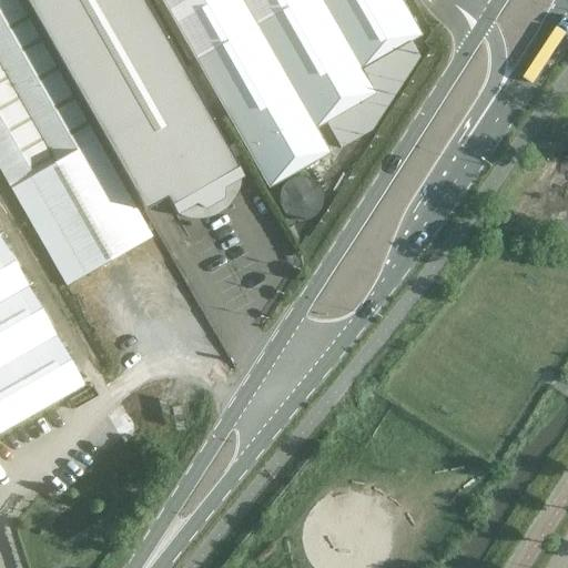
[(154,237),(17,0),(0,0),(0,170),(67,287),(154,237)]
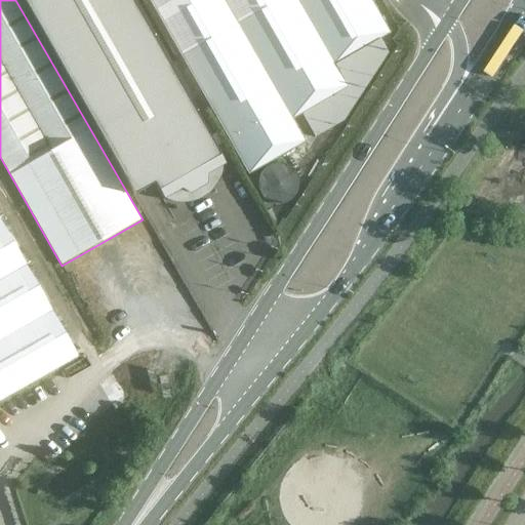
[(21,0),(133,195),(154,184),(162,199),(170,194),(174,202),(183,197),(190,199),(210,188),(212,180),(220,175),(216,168),(224,164),(130,0),(21,0)]
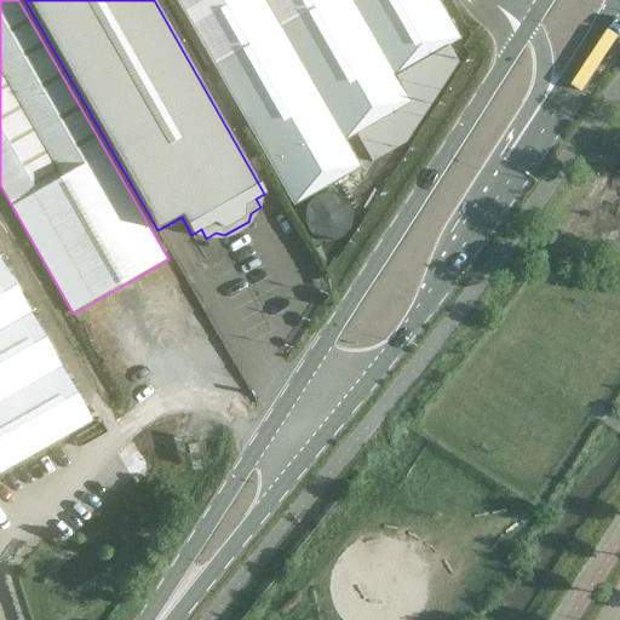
[(174,0),(253,135),(282,184),(294,206),(361,168),(345,141),(411,103),(395,78),(460,39),(437,0),(174,0)]
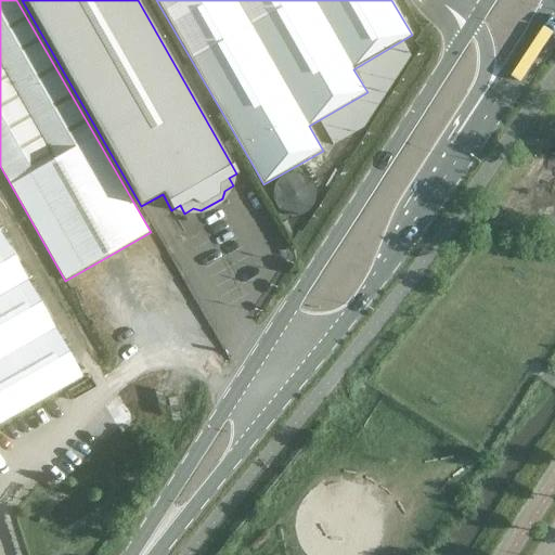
[(318,177),(287,172),(282,208),(312,214),(318,177)]
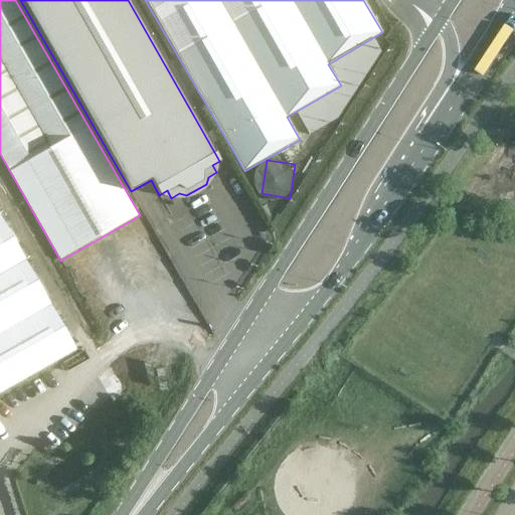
[(0,393),(76,351),(0,216),(0,393)]
